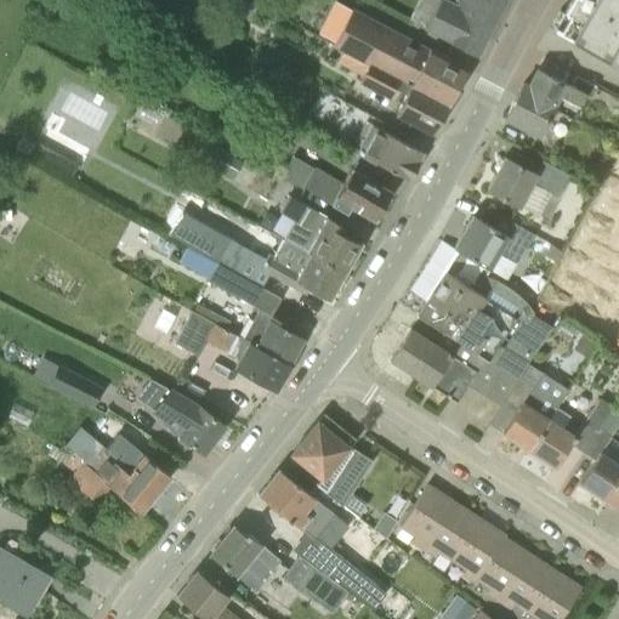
[(157,0),(179,11),(183,3),(179,1),(179,0),(157,0)]
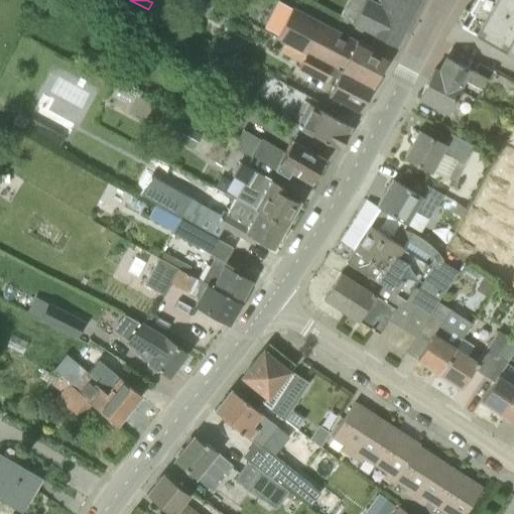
[(397,48),(421,0),(379,0),(378,3),(371,0),(367,0),(355,25),(397,48)]
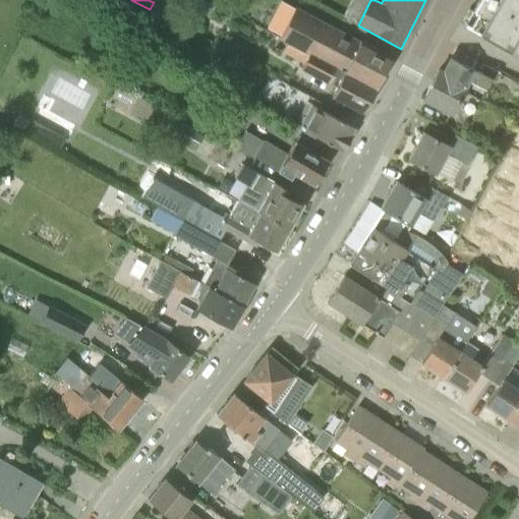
[(518,0),(480,0),(472,15),(466,26),(518,57),(518,0)]
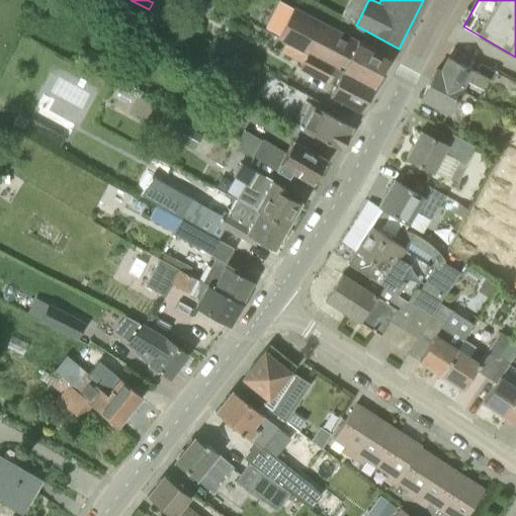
[(309,55),(308,56),(372,92),(392,58),(360,41),(359,43),(295,8),(279,39),(309,55)]
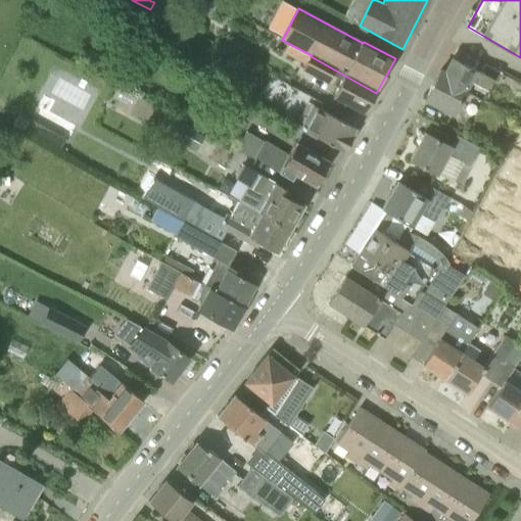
[(366,112),(376,93),(311,56),(303,70),(338,90),(335,96),(366,112)]
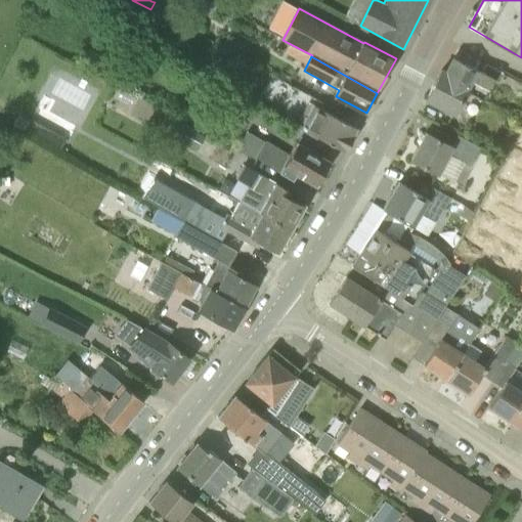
[(470,84),(477,70),(478,70),(455,58),(448,73),(470,84)]
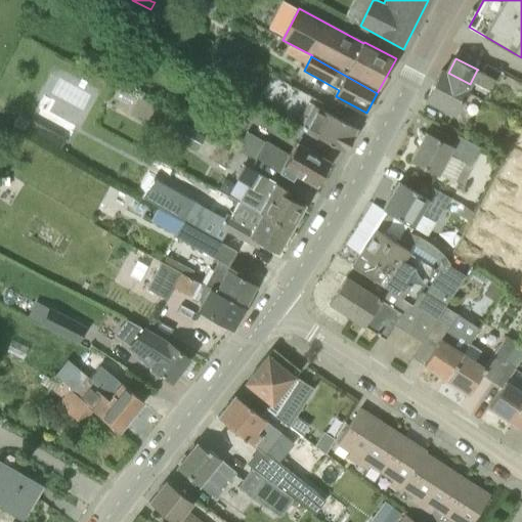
[(494,79),(494,80),(499,82),(504,74),(487,64),(483,73),(494,79)]
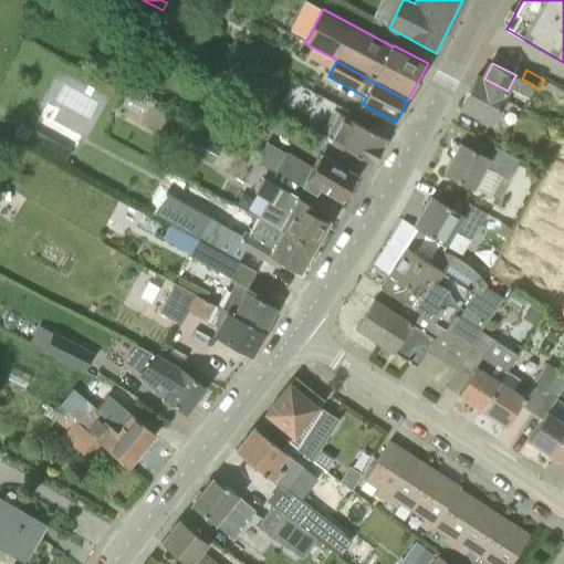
[(534,86),(534,85),(522,79),(515,75),(508,91),(484,79),(479,76),(462,108),(494,125),(508,100),(523,107),(534,86)]
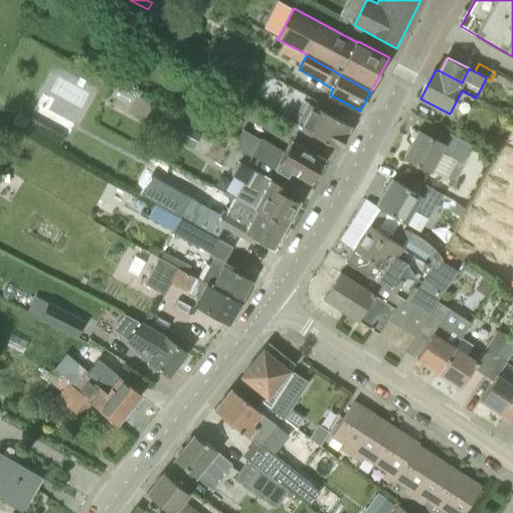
[(328,118),(312,109),(302,127),(340,150),(352,126),(329,114),(328,118)]
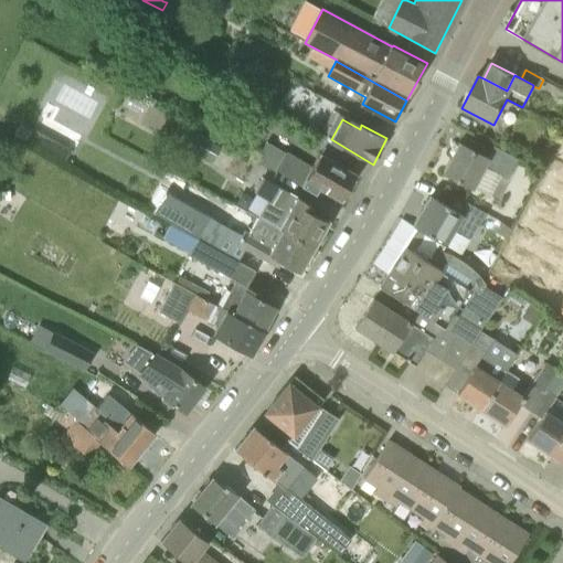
[(214,162),(222,147),(195,133),(187,148),(214,162)]
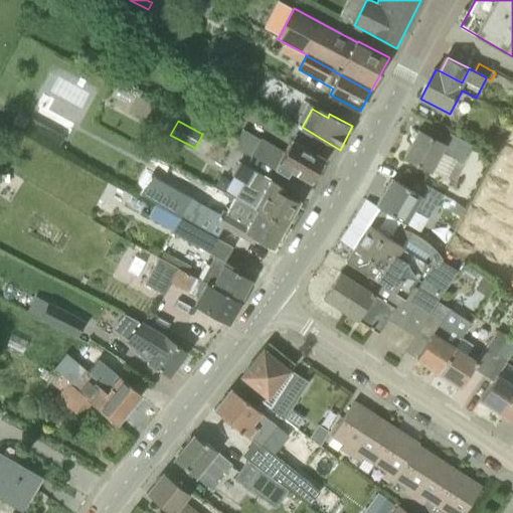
[(289,178),(293,171),(312,183),(325,160),(293,141),(286,152),(244,130),(234,148),(251,158),(252,156),(289,178)]
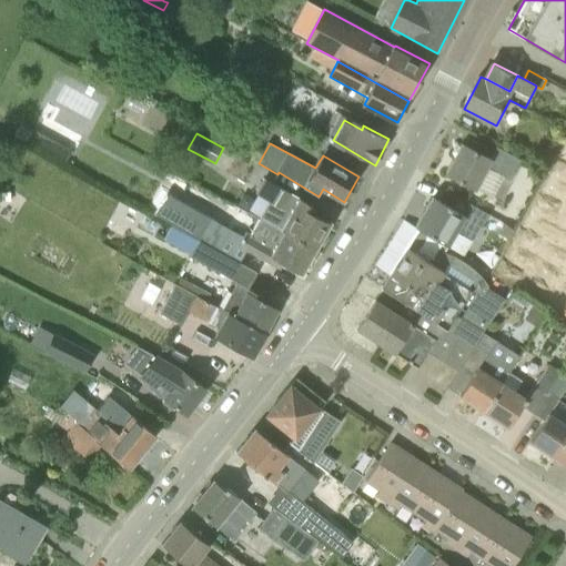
[(492,160),(463,145),(447,174),(477,191),(488,169),(524,187),(533,170),(521,163),(523,161),(497,149),(492,160)]
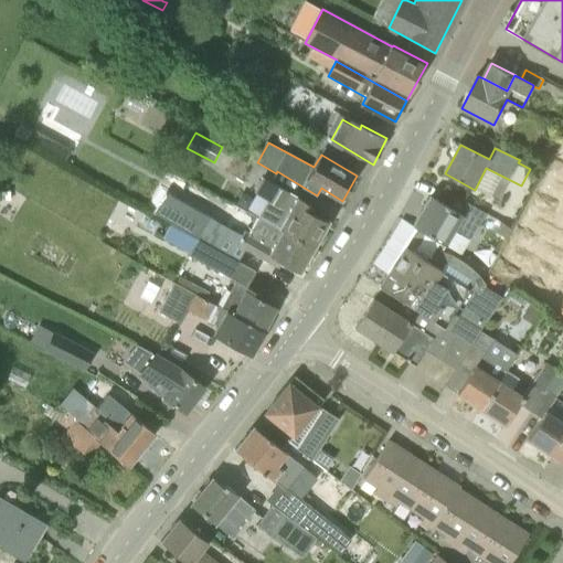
[(0,177),(2,178),(10,165),(0,159),(0,177)]
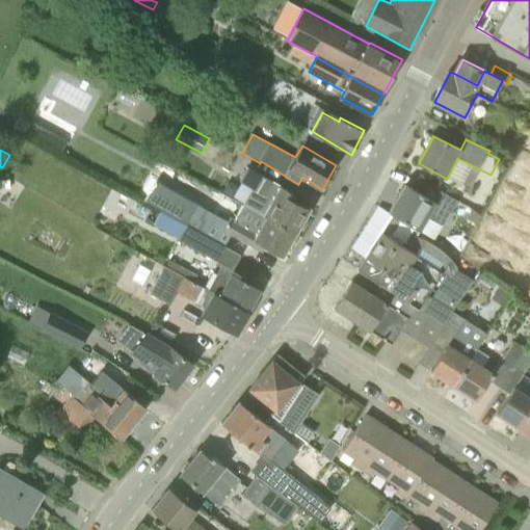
[(303,221),(311,210),(292,200),(295,194),(249,168),(241,182),(254,190),(244,208),(295,236),(298,231),(301,230),(303,224),(303,221)]
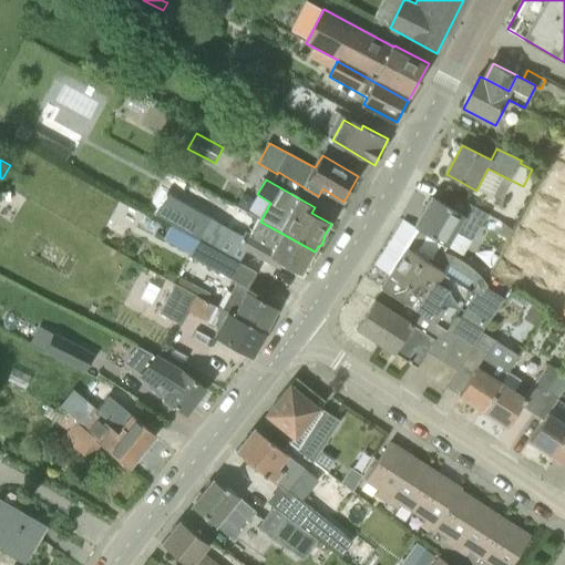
[(464,216),(434,197),(417,226),(422,229),(449,247),(449,246),(462,255),(471,240),(474,243),(490,215),(471,205),(464,216)]
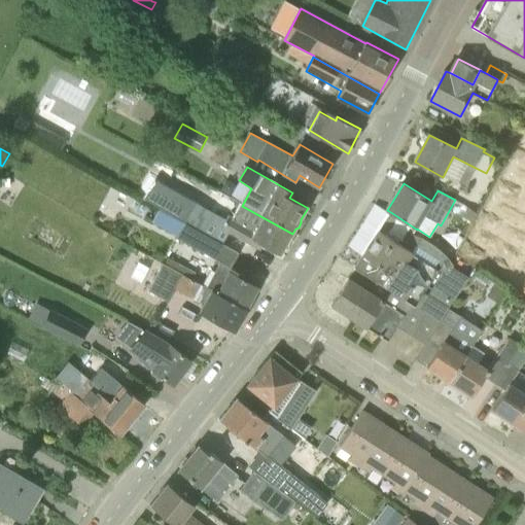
[(292,234),(242,206),(241,205),(234,217),(230,215),(222,229),(260,250),(264,244),(280,254),(292,234)]
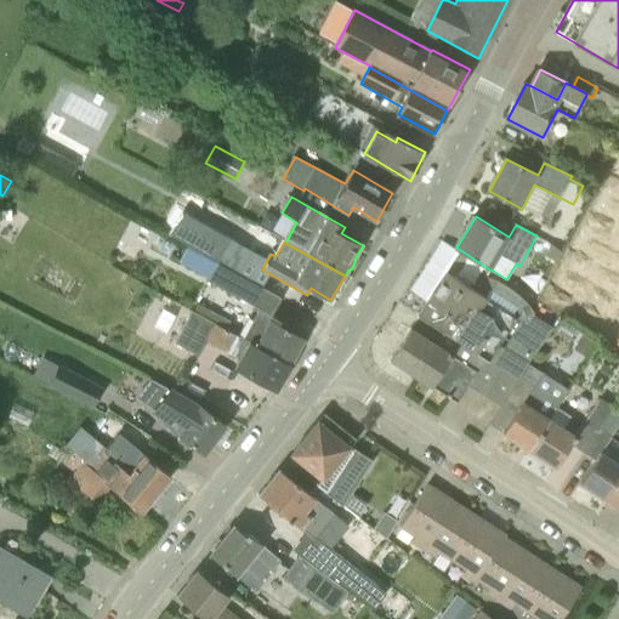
[(225,266),(199,253),(191,248),(182,263),(210,278),(208,283),(253,306),(262,285),(225,266)]
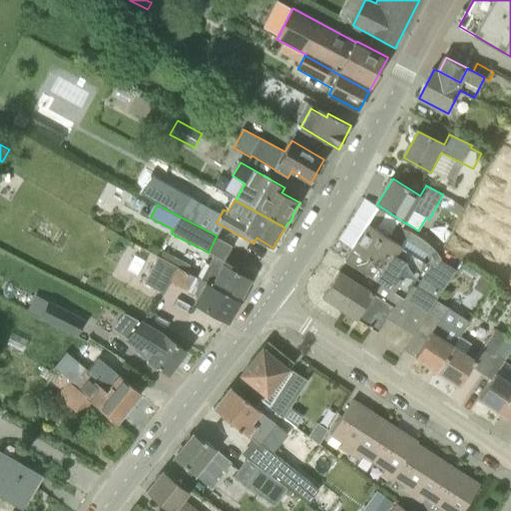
[(401,232),(406,223),(382,207),(370,225),(369,224),(369,225),(370,226),(348,261),(428,315),(430,313),(456,270),(444,263),(430,247),(416,238),(401,232)]
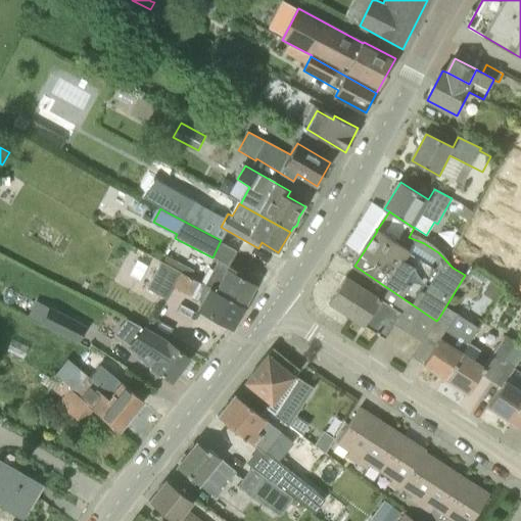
[(520,231),(514,229),(508,248),(520,251),(520,231)]
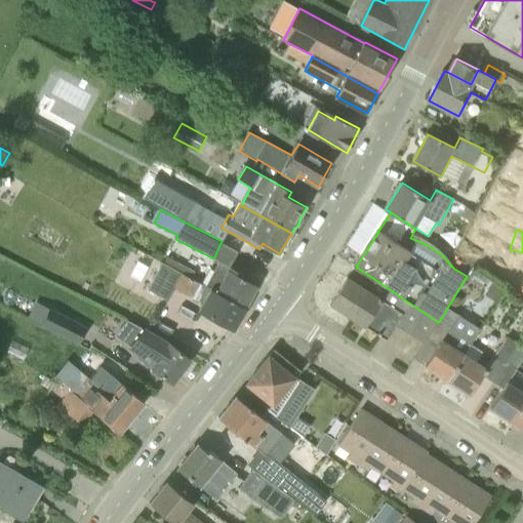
[(213,272),(210,270),(201,287),(245,310),(247,306),(249,307),(253,298),(251,297),(257,286),(242,278),(243,274),(219,260),(213,272)]
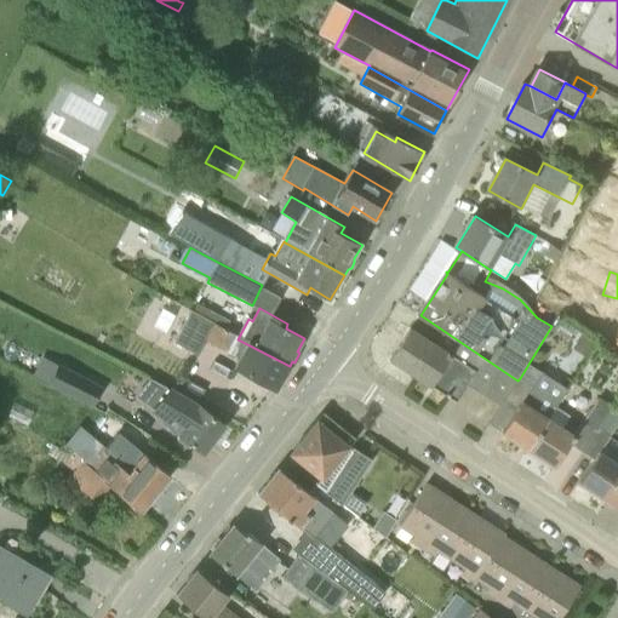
[(468,385),(501,407),(518,381),(421,315),(419,314),(418,316),(421,318),(413,328),(412,327),(390,360),(431,385),(457,402),(468,385)]
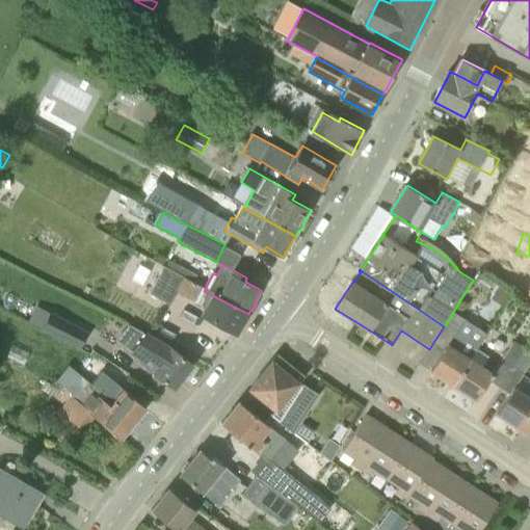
[(204,291),(189,284),(163,271),(151,294),(171,306),(179,292),(207,308),(204,314),(237,335),(248,314),(204,291)]
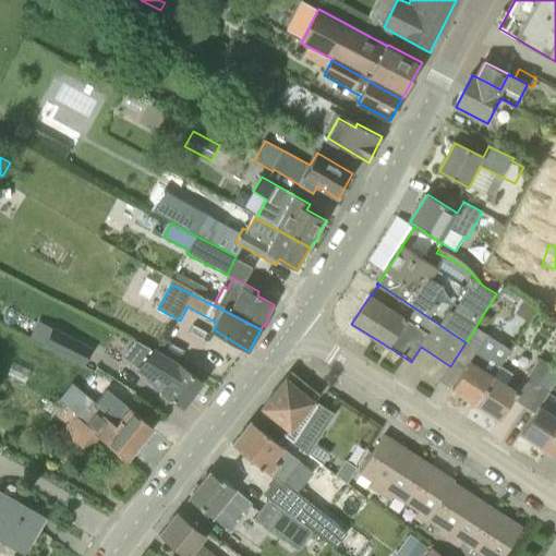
[(531,324),(539,311),(527,303),(519,317),(531,324)]
